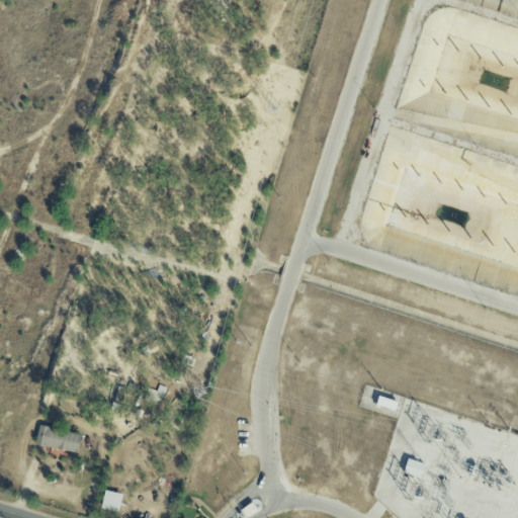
[(166,387),(159,384),(156,391),(148,387),(143,401),(159,407),(166,387)]
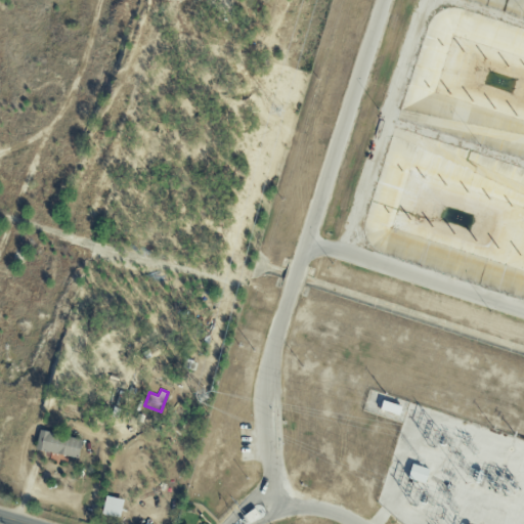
[(378,408),(381,399),(400,405),(397,415),(378,408)]
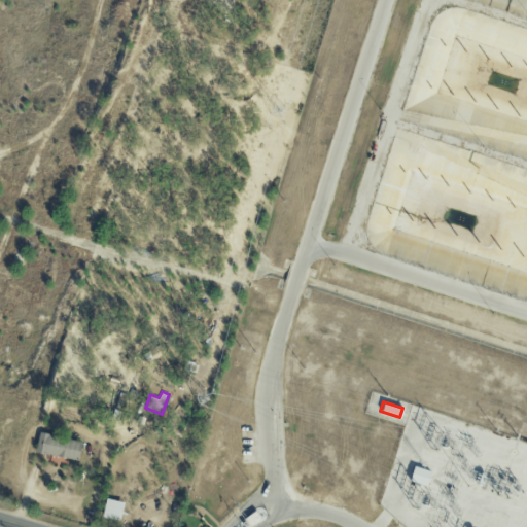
[(77,461),(82,443),(40,432),(35,452),(77,461)]
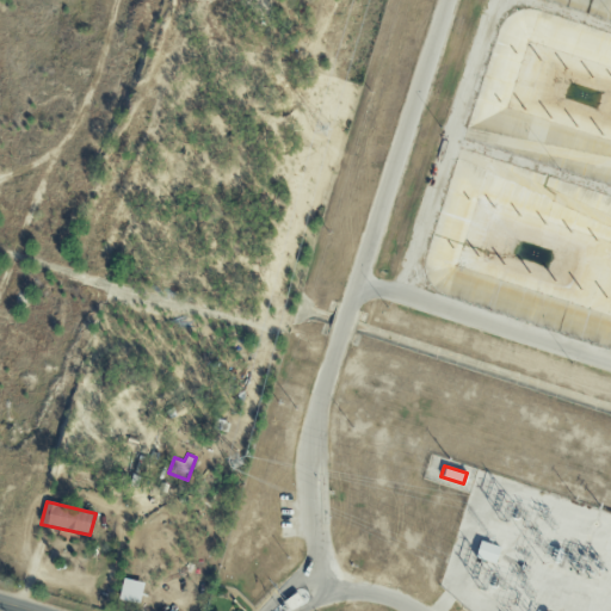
[(473,556),(479,539),(498,547),(493,562),(473,556)]
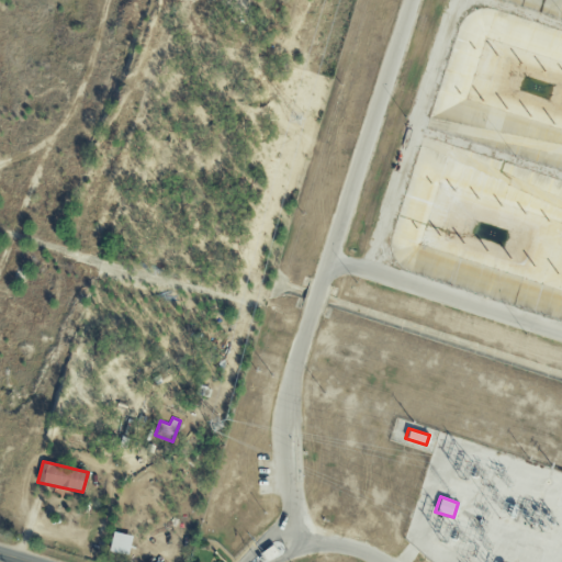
[(132,536),(112,531),(109,551),(127,555),(132,536)]
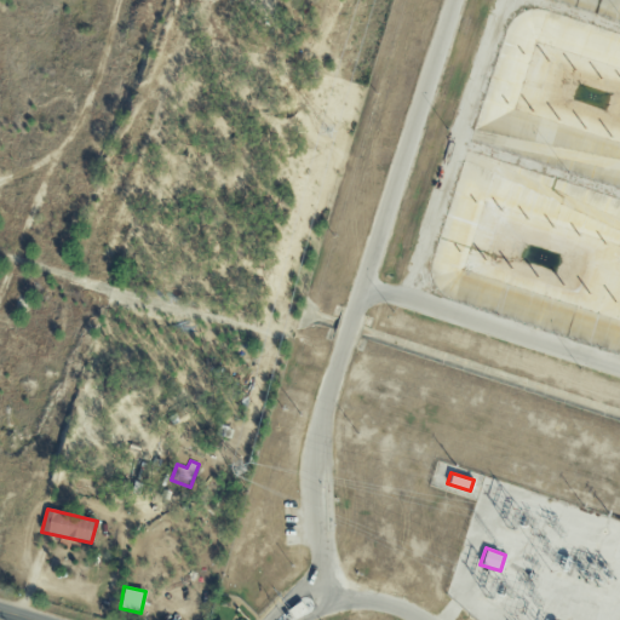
[(561,600),(577,604),(579,600),(593,606),(587,619),(584,619),(557,610),(561,600)]
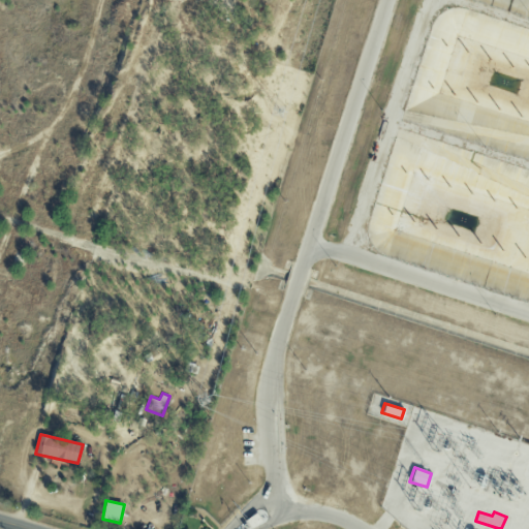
[(247,521),(259,512),(265,520),(252,528),(247,521)]
